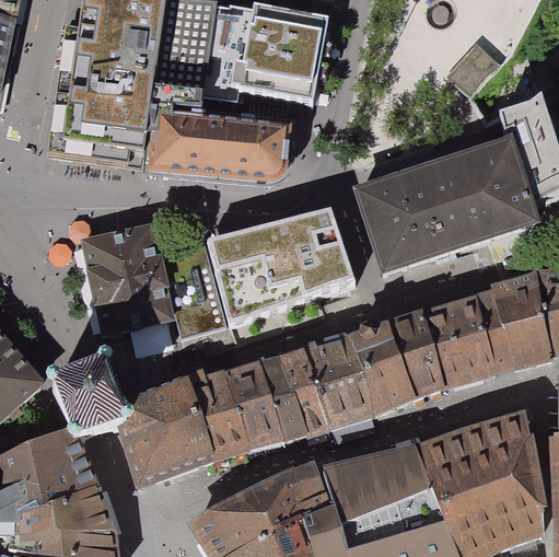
[(0,0),(0,19),(18,23),(21,0),(0,0)]
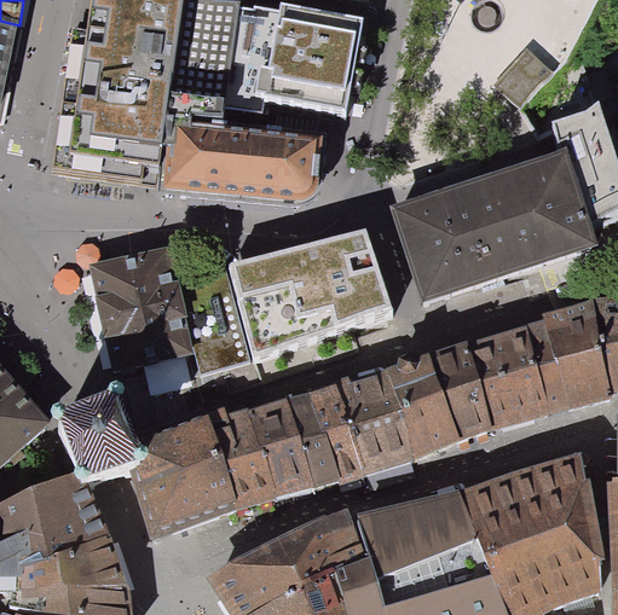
[(93,0),(90,27),(76,25),(73,59),(58,167),(162,181),(169,119),(226,126),(230,99),(243,4),(217,0),(93,0)]
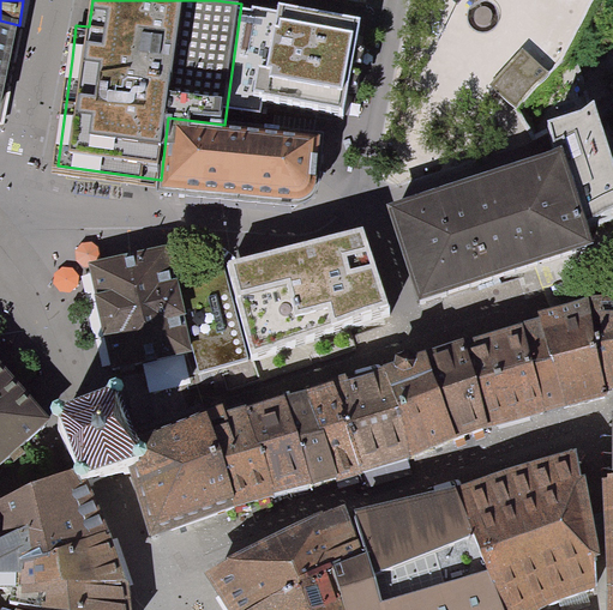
[(241,4),(228,98),(292,110),(347,119),(355,72),(362,24),(241,4)]
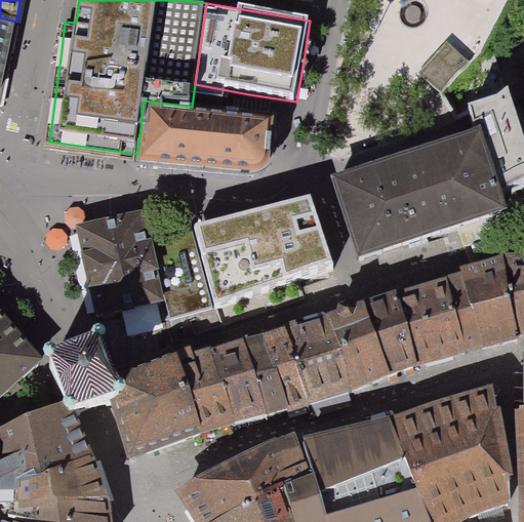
[(0,98),(16,22),(0,17),(0,98)]
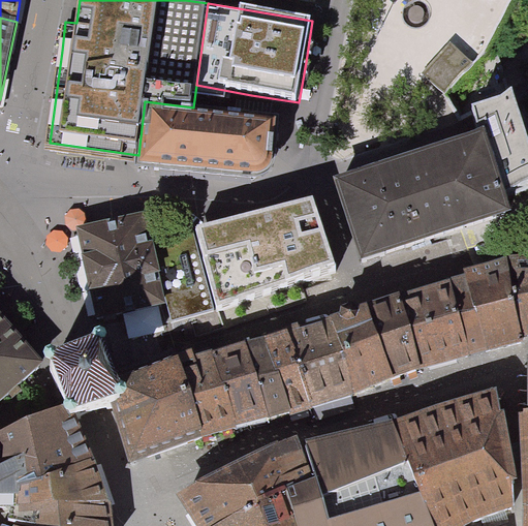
[(527,135),(514,90),(474,103),(475,107),(479,119),(487,117),(490,127),(507,185),(527,178),(527,135)]
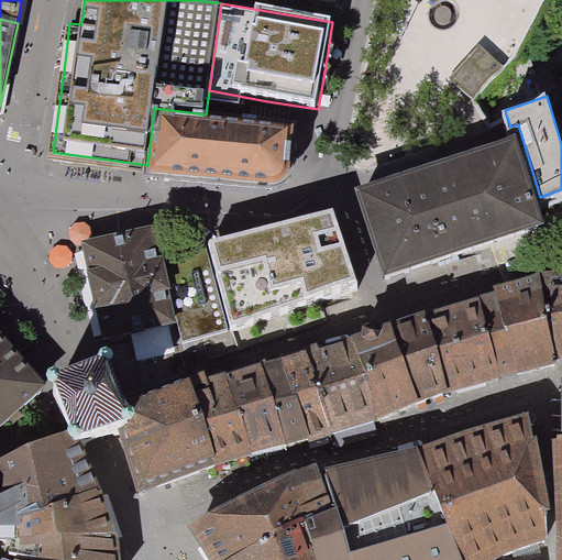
[(154,108),(147,165),(146,171),(267,183),(286,176),(291,157),(295,123),(206,114),(154,108)]
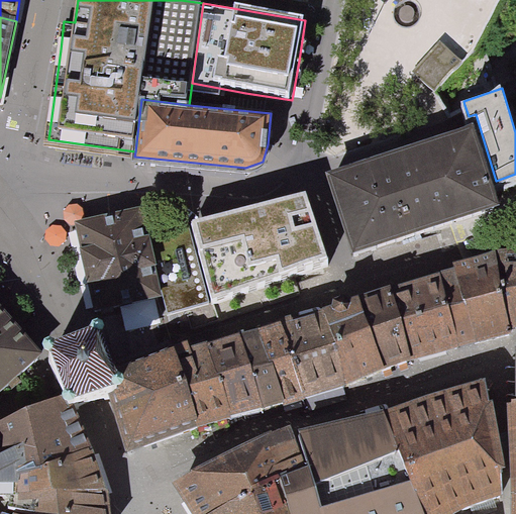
[(479,124),(331,173),(355,251),(501,201),(496,181),(479,124)]
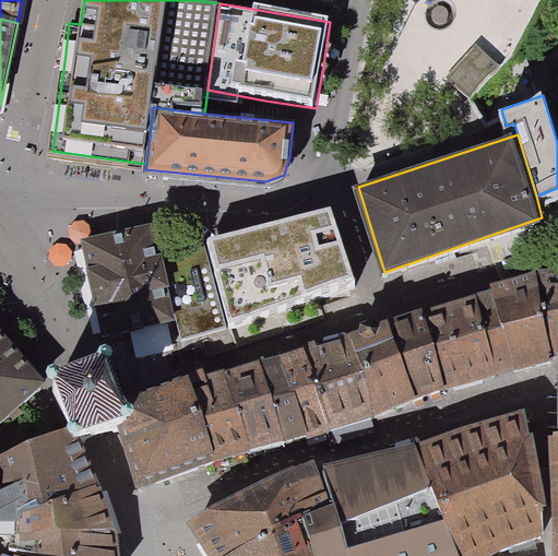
[(330,205),(211,237),(233,323),(356,284),(330,205)]
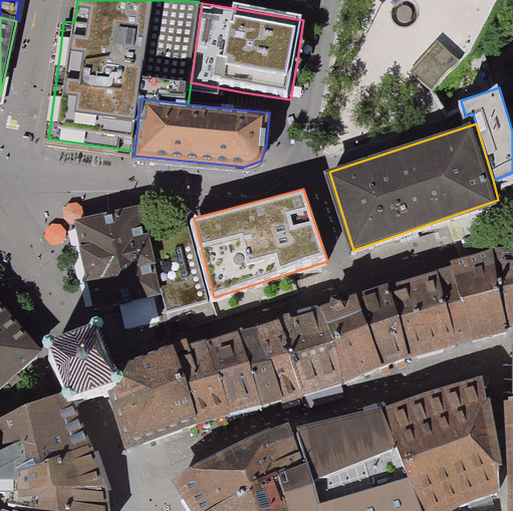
[(154,274),(153,270),(158,268),(168,307),(207,297),(189,225),(150,235),(152,242),(146,243),(137,207),(81,220),(97,288),(154,274)]
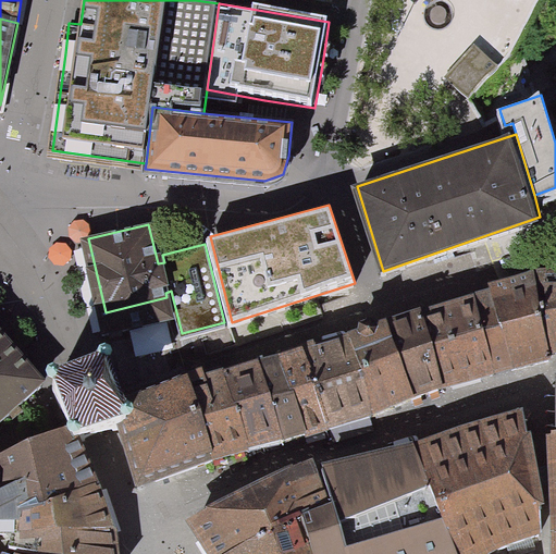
[(128,455),(138,485),(161,477),(205,462),(215,458),(252,450),(266,446),(289,440),(308,435),(334,429),(377,414),(384,411),(418,396),(445,388),(495,373),(502,371),(522,367),(552,359),(552,353),(555,351),(555,269),(536,268),(490,281),(491,285),(478,290),(425,307),(390,317),(318,344),(316,339),(263,359),(262,351),(217,362),(134,394),(127,396),(134,413),(137,422),(121,429),(128,455)]
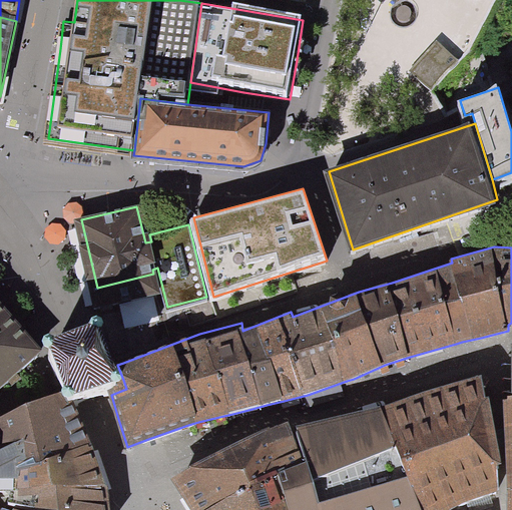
[(47,353),(0,300),(0,394),(21,375),(47,353)]
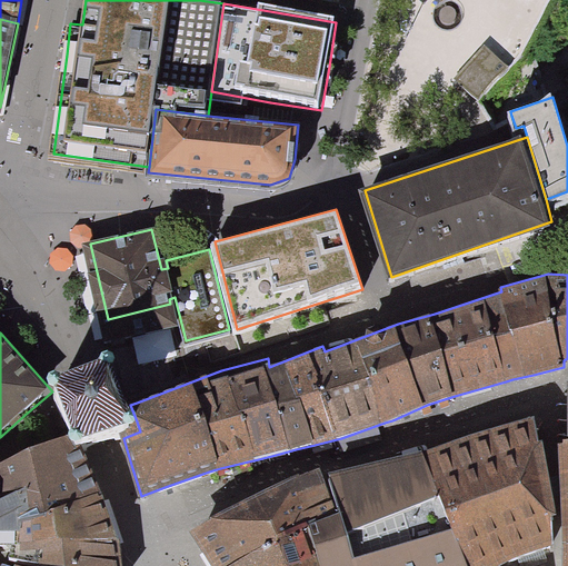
[(115,365),(112,363),(108,360),(106,361),(103,363),(102,367),(103,370),(85,379),(61,387),(59,385),(55,384),(52,384),(51,385),(49,389),(51,394),(56,396),(58,395),(77,443),(76,443),(75,444),(72,448),(75,453),(79,455),(83,453),(85,448),(85,447),(106,439),(125,432),(127,435),(131,437),(136,435),(137,430),(137,428),(136,426),(131,424),(128,425),(109,373),(112,371),(115,367),(115,365)]
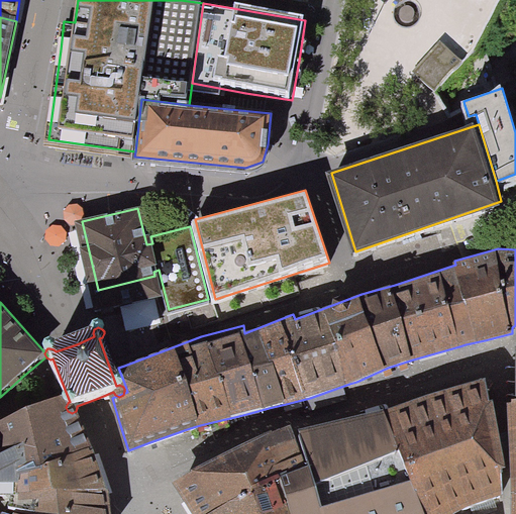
[(436,398),(383,413),(421,513),(448,513),(471,504),(499,494),(502,493),(501,442),(487,383),(436,398)]
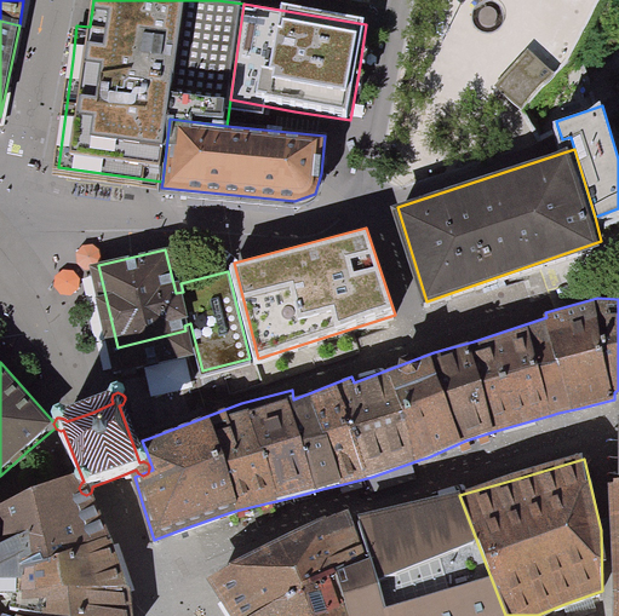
[(0,593),(13,594),(22,593),(23,569),(51,565),(110,541),(101,518),(96,505),(85,510),(79,512),(66,482),(43,491),(0,508),(0,593)]
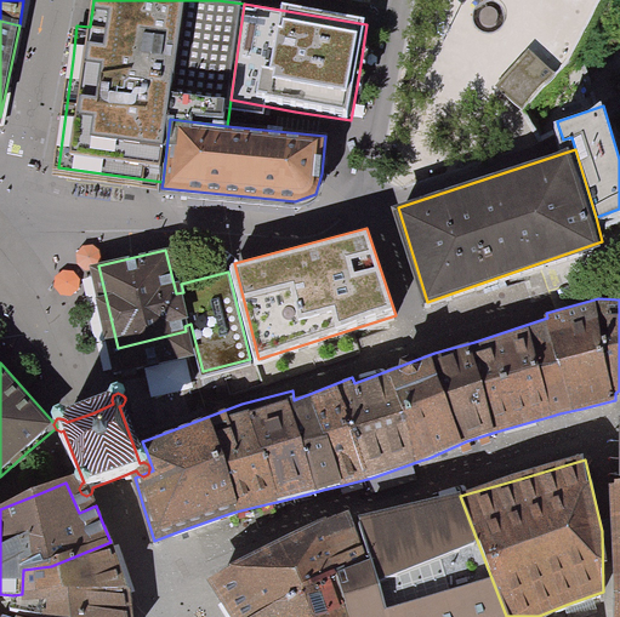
[(506,616),(460,496),(357,515),(373,556),(335,572),(351,616),(506,616)]
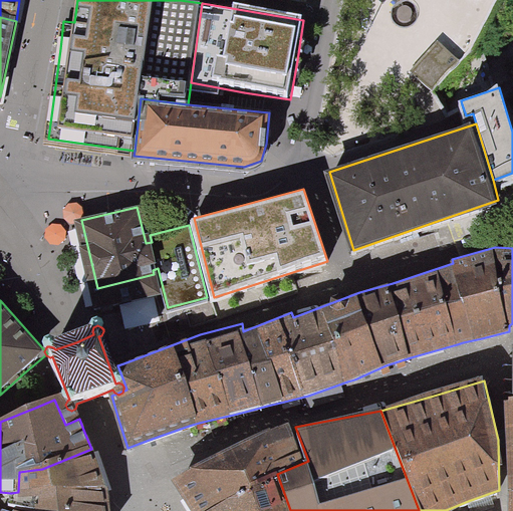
[(228,458),(179,482),(193,510),(290,510),(277,474),(308,461),(295,427),(228,458)]
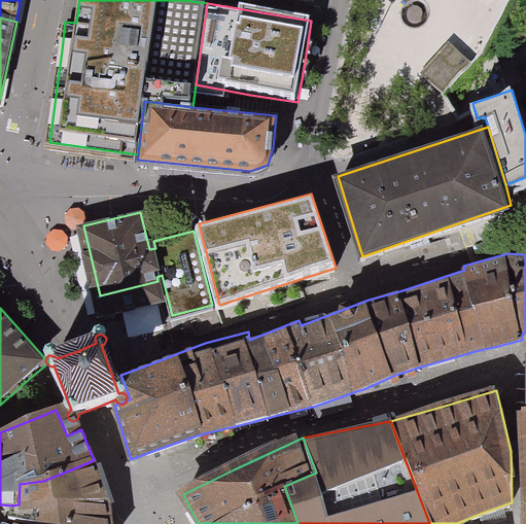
[(10,516),(43,523),(114,523),(111,507),(104,487),(94,460),(43,481),(20,484),(19,504),(11,505),(10,516)]
